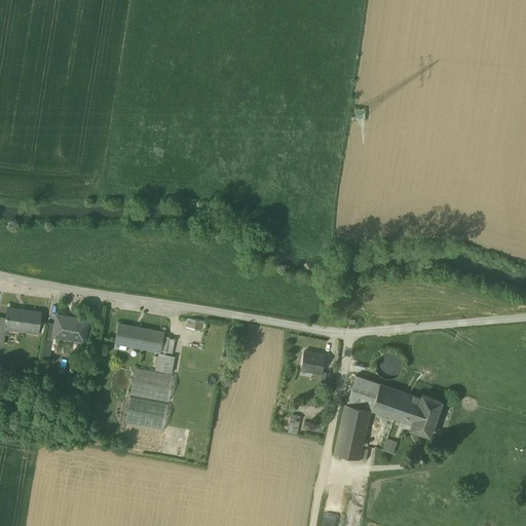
[(39,312),(6,307),(5,318),(3,328),(4,328),(5,326),(17,328),(17,330),(36,333),(39,312)]
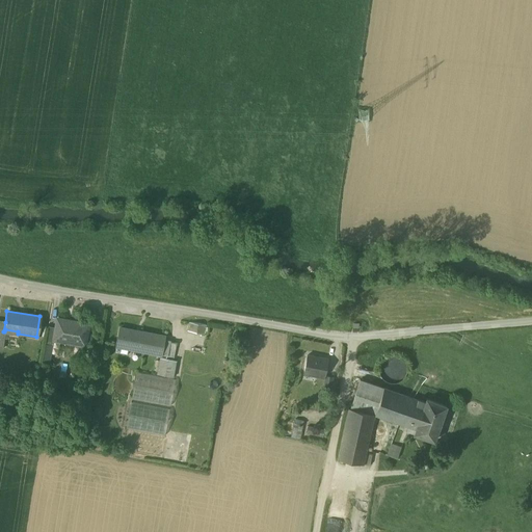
[(89,324),(57,319),(55,328),(54,341),(85,346),(89,324)]
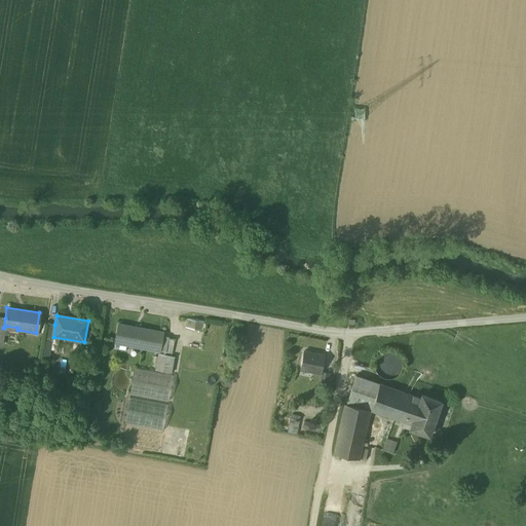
[(207,323),(187,320),(185,329),(204,332),(207,323)]
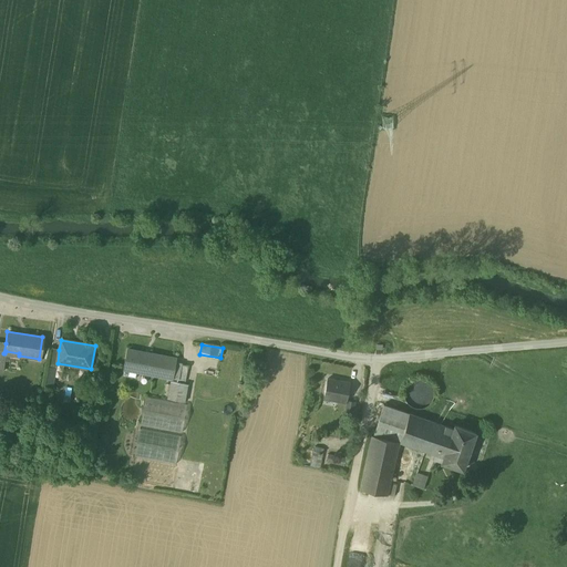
[(49,359),(44,385),(53,388),(58,363),(59,350),(51,349),(49,359)]
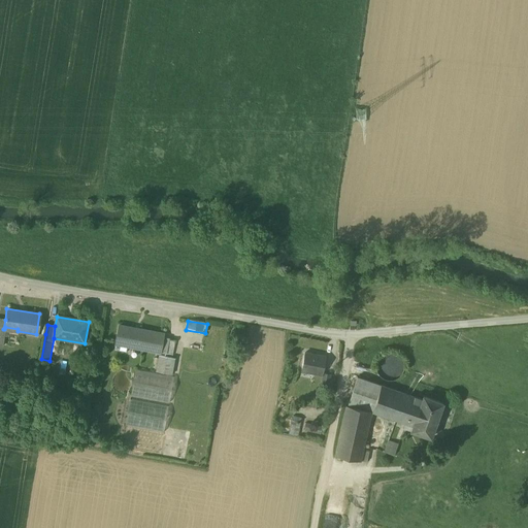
[(163,333),(153,331),(119,325),(114,344),(159,353),(163,333)]
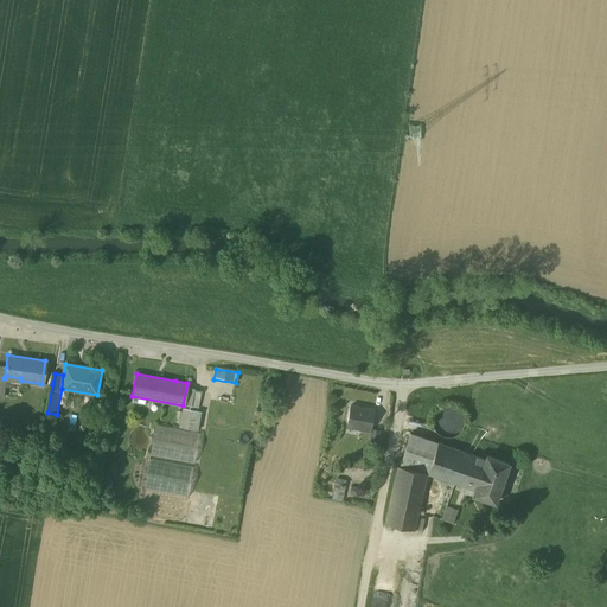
[(200,390),(193,389),(190,406),(198,407),(200,390)]
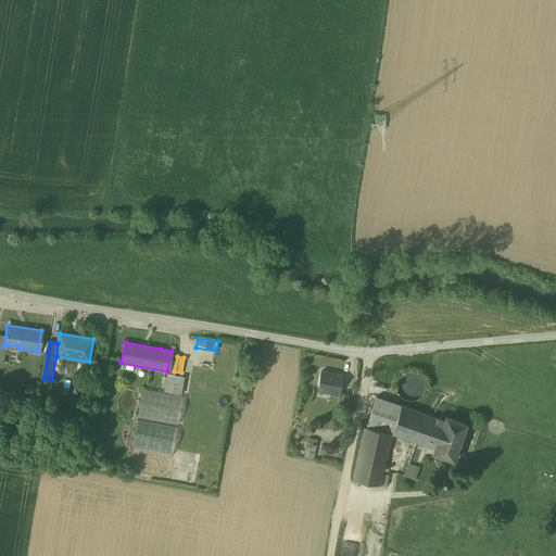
[(343,376),(320,371),(317,391),(339,395),(343,376)]
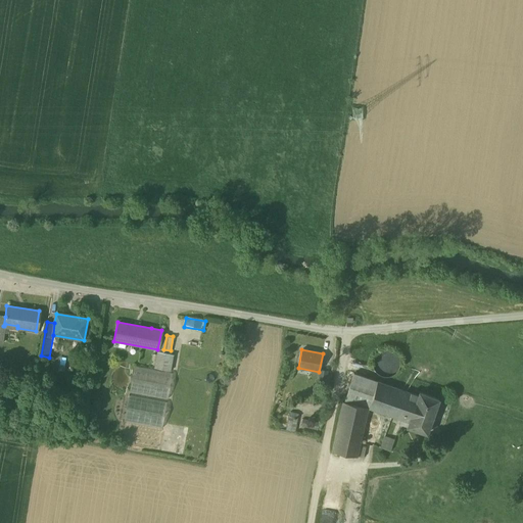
[(394,350),(389,349),(383,349),(379,351),(375,355),(373,361),(373,366),(376,371),(380,375),(385,377),(390,376),(395,374),(398,370),(400,365),(400,360),(398,354),(394,350)]
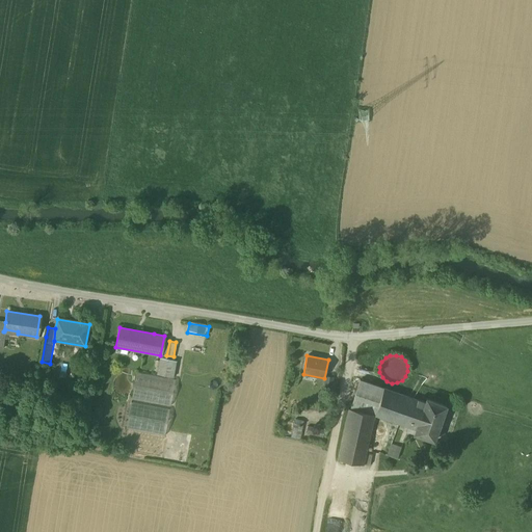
[(176,362),(160,360),(158,376),(174,378),(176,362)]
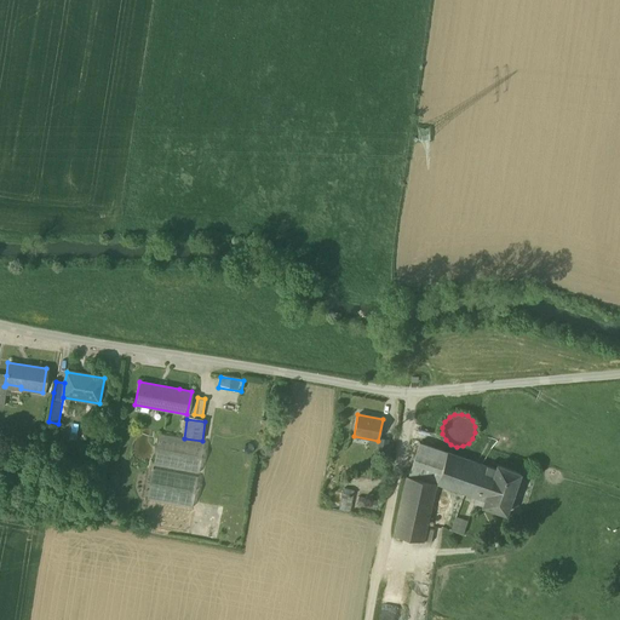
[(205,443),(159,435),(154,465),(199,474),(205,443)]
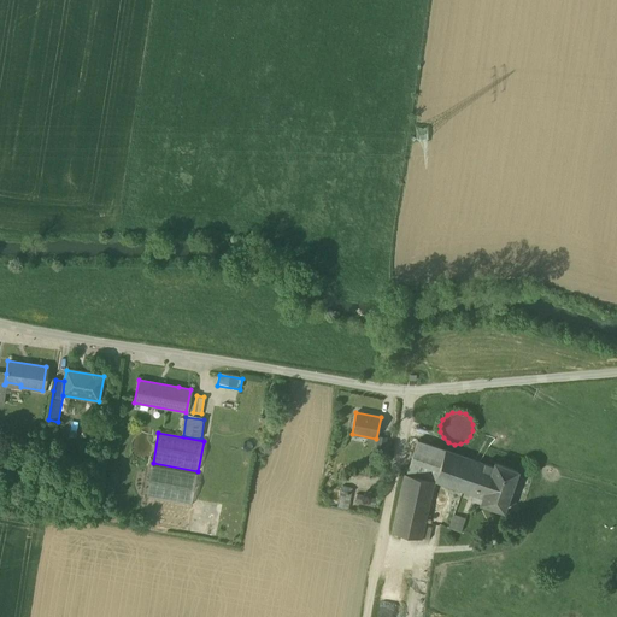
[(418,440),(406,474),(436,481),(446,450),(419,440),(418,440)]
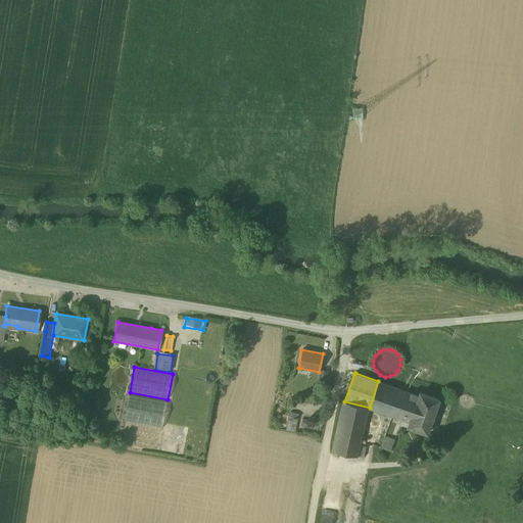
[(419,395),(378,381),(370,408),(409,422),(419,395)]
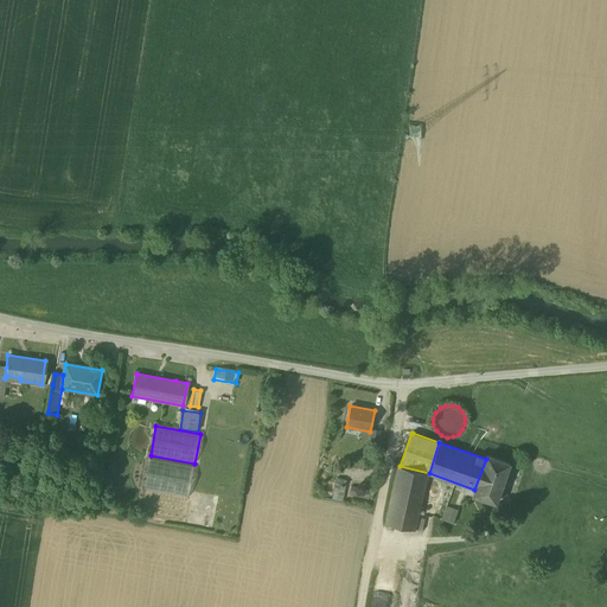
[(487,454),(486,459),(474,490),(473,494),(496,503),(503,484),(505,485),(506,481),(504,480),(510,462),(487,454)]
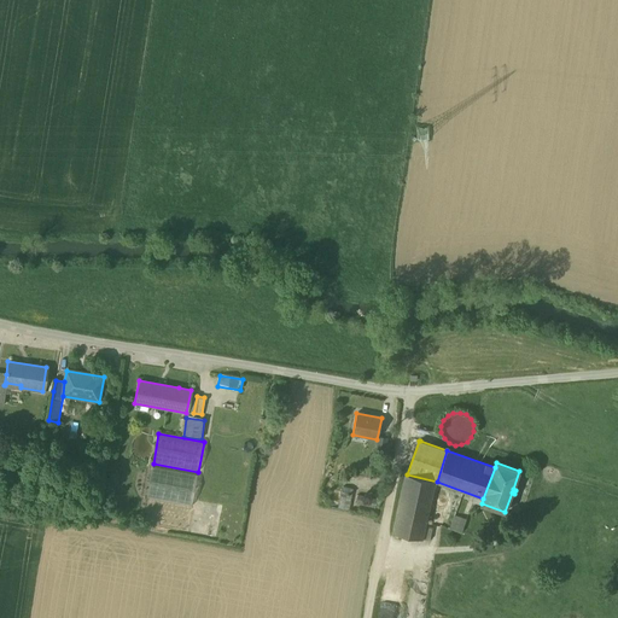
[(198,477),(152,467),(146,499),(192,507),(198,477)]
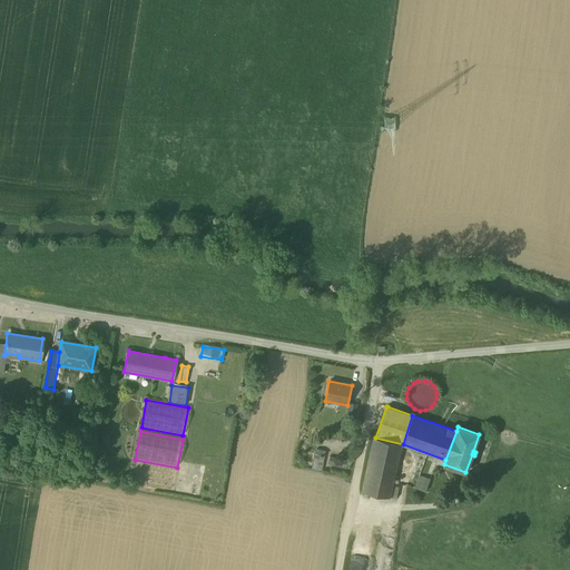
[(375,438),(373,438),(362,491),(390,497),(393,485),(403,444),(375,438)]
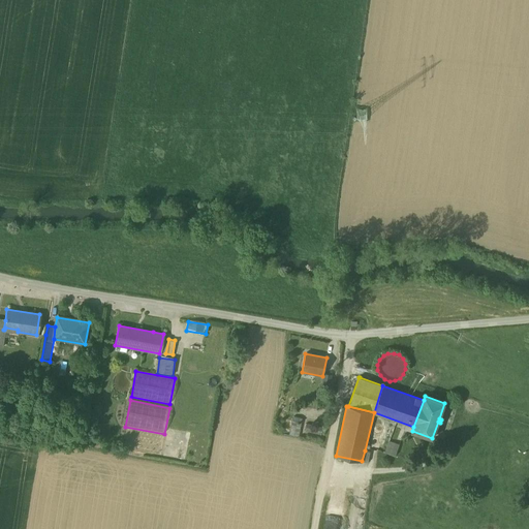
[(292,421),(289,435),(298,437),(301,423),(292,421)]
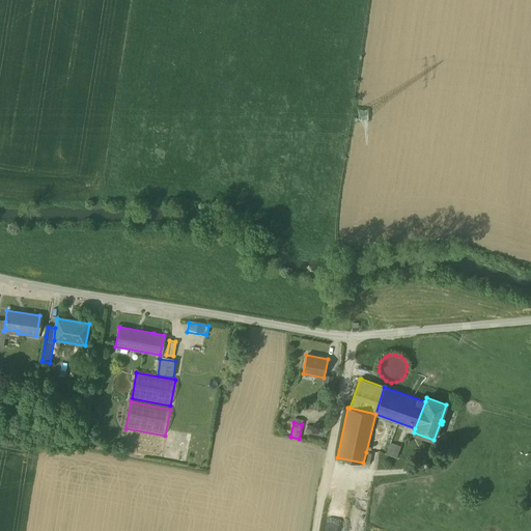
[(325,430),(307,426),(305,432),(323,437),(325,430)]
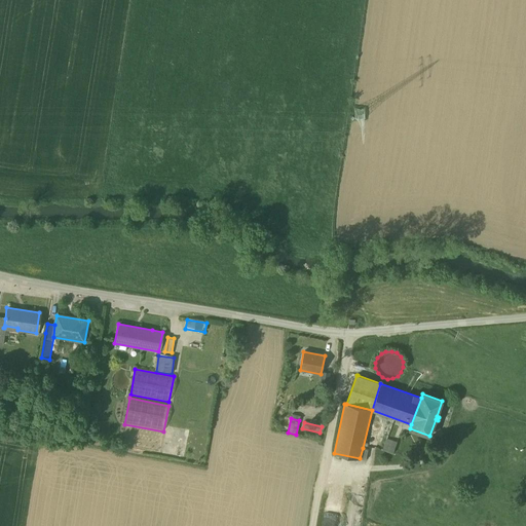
[(398,442),(387,438),(383,450),(386,451),(393,453),(398,442)]
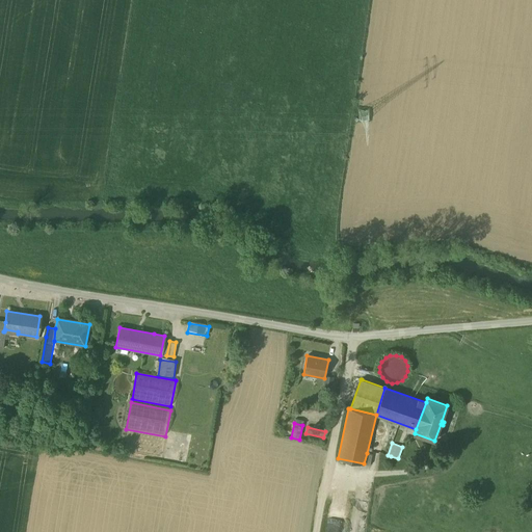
[(373,454),(367,453),(364,463),(370,466),(373,454)]
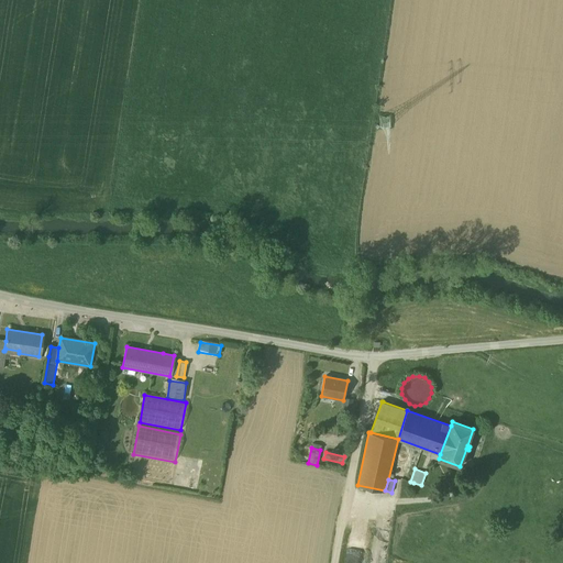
[(365,562),(370,541),(355,539),(352,555),(353,555),(352,562),(355,562),(365,562)]
